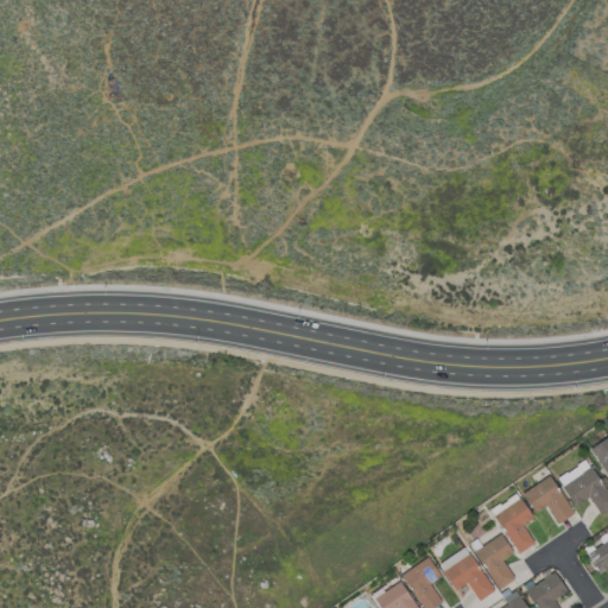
[(607,474),(607,434),(588,448),(607,475),(607,474)]
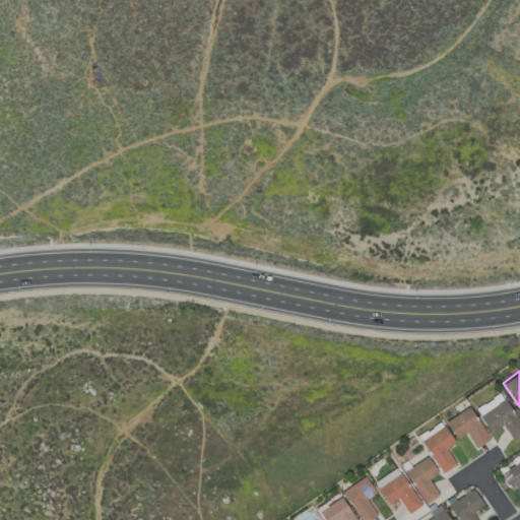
[(519,434),(519,421),(499,392),(474,408),(491,432),(502,424),(512,440),(519,434)]
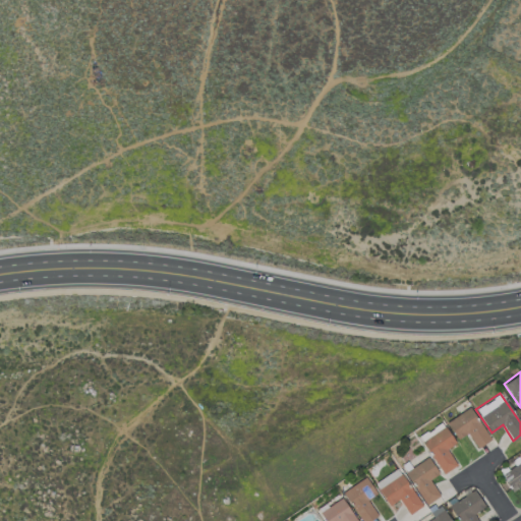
[(446,421),(457,439),(467,432),(477,448),(490,439),(469,406),(446,421)]
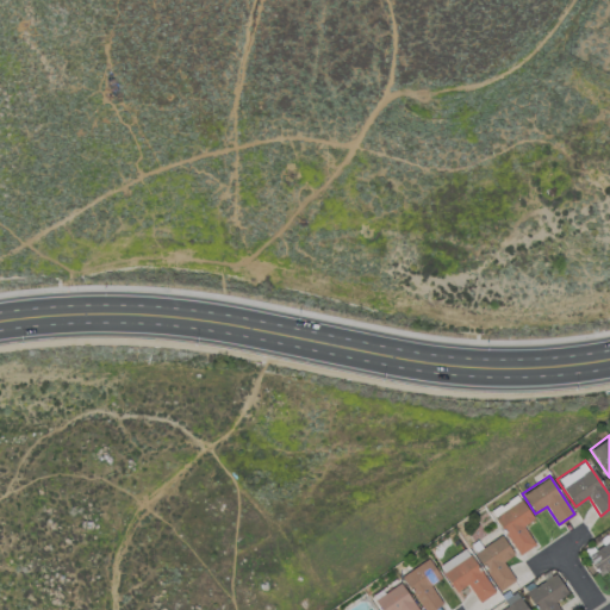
[(520,554),(535,543),(522,526),(534,518),(516,493),(490,511),(520,554)]
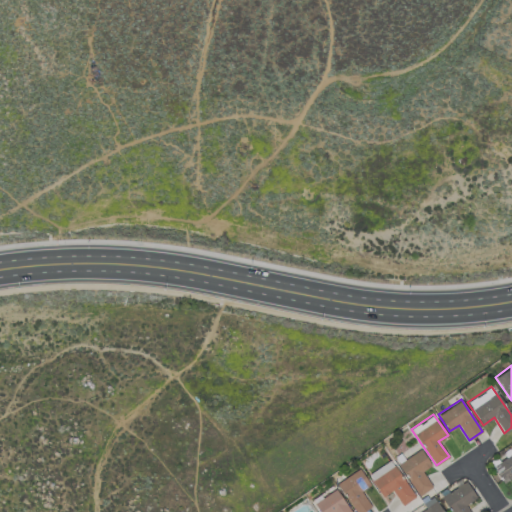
[(418,495),(432,487),(422,470),(431,465),(421,448),(398,462),(418,495)]
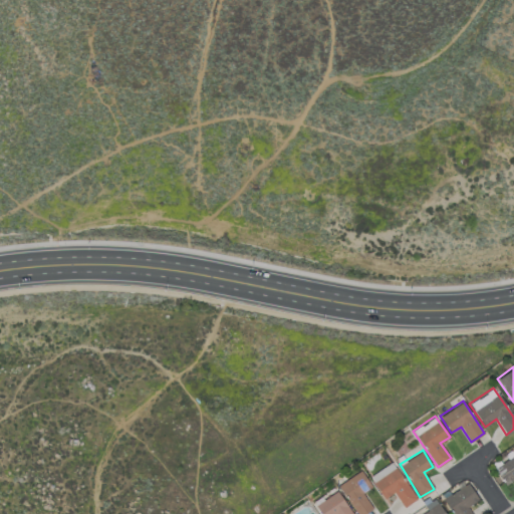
[(513,480),(513,454),(494,468),(505,485),(513,479),(513,480)]
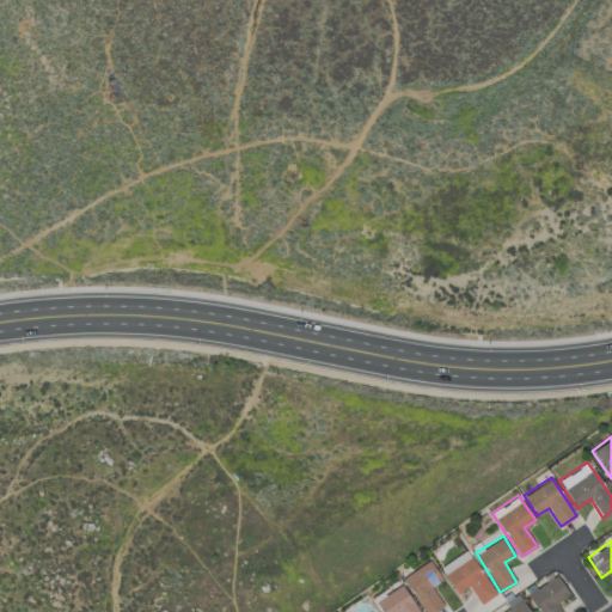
[(440,565),(456,593),(469,586),(479,604),(495,594),(467,549),(440,565)]
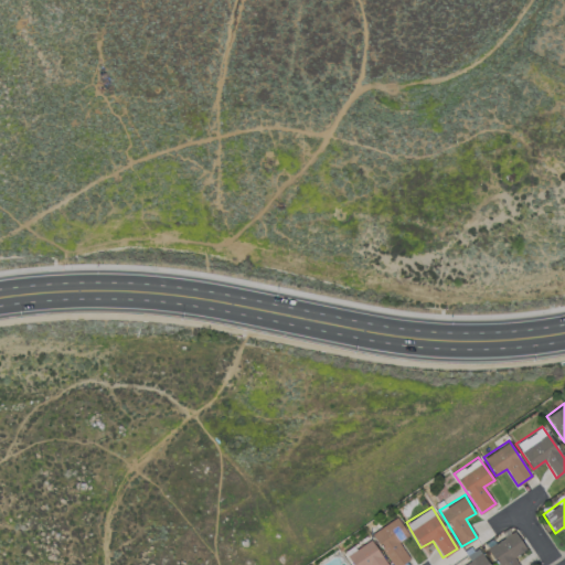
[(408,534),(396,516),(371,533),(392,564),(398,564),(409,558),(397,541),(408,534)]
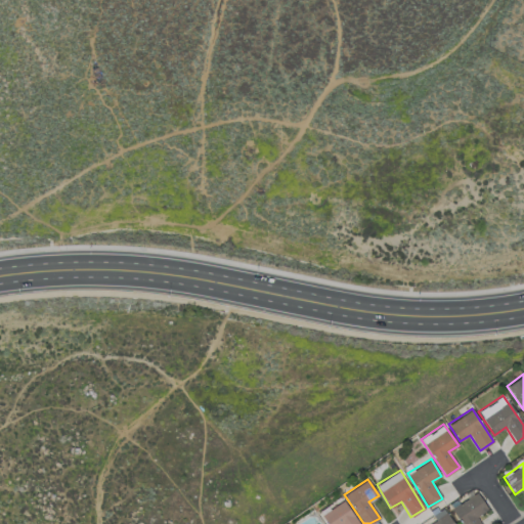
[(481,523),(476,517),(487,509),(476,491),(451,509),(461,523),(481,523)]
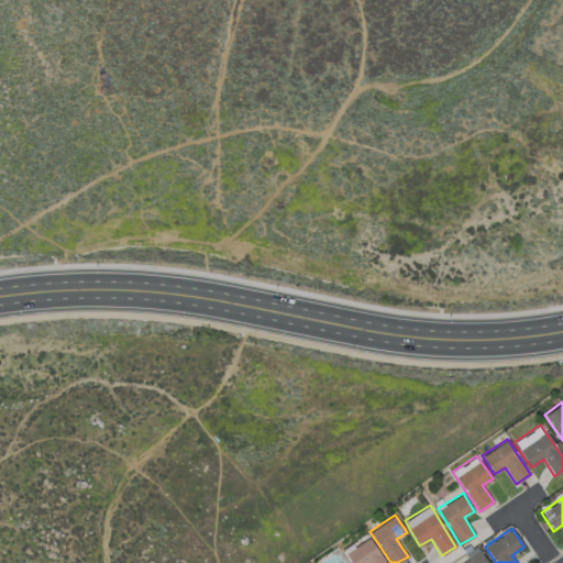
[(385,562),(368,537),(345,552),(352,562),(385,562)]
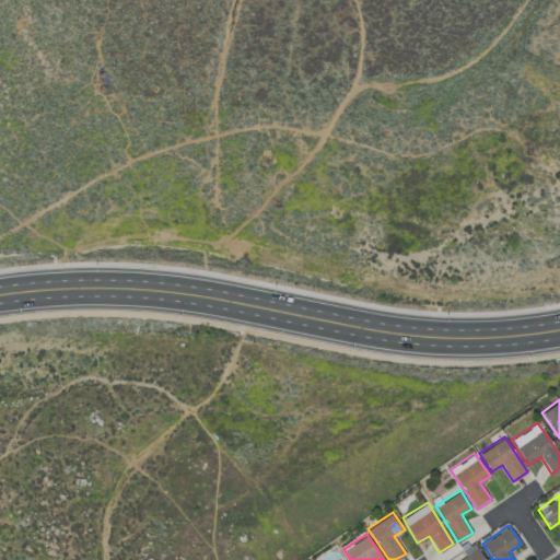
[(485,559),(477,547),(457,559),(485,559)]
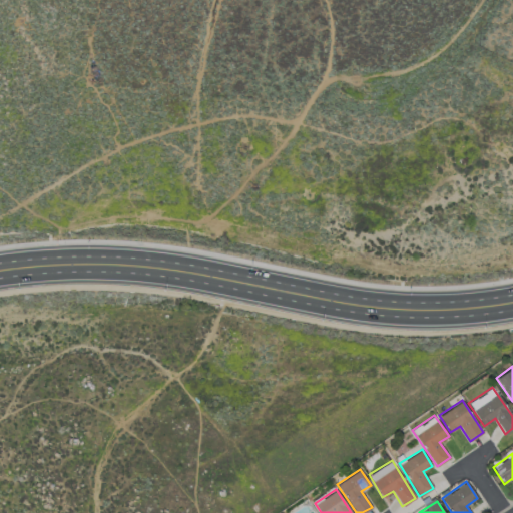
All buildings are outlined.
